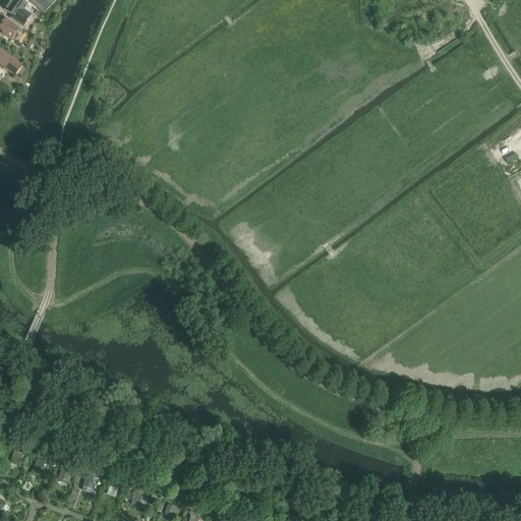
[(21,0),(10,0),(4,9),(4,10),(14,17),(13,19),(22,26),(30,15),(32,12),(23,6),(26,3),(21,0)]
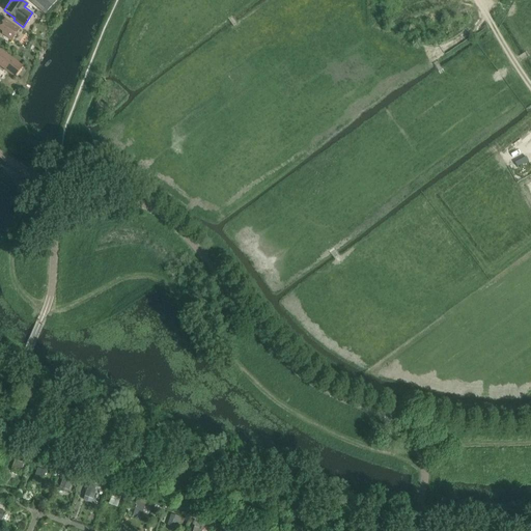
[(57,0),(27,0),(45,15),(57,1),(57,0)]
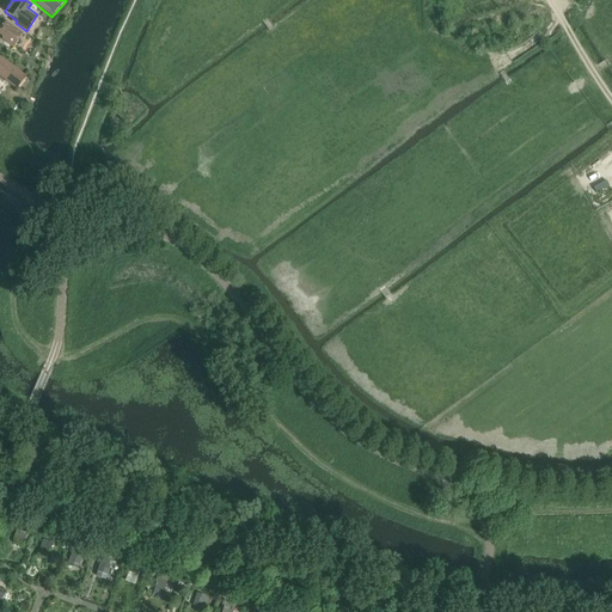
[(0,29),(0,38),(12,47),(20,34),(5,22),(0,29)]
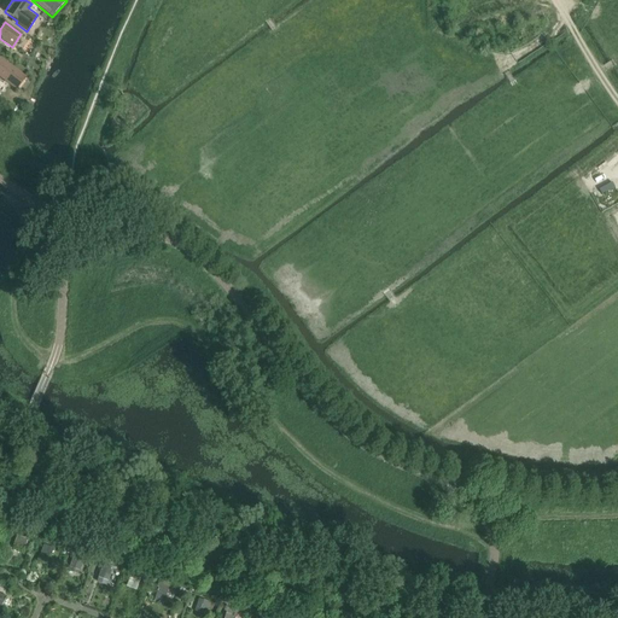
[(0,76),(17,89),(27,79),(0,58),(0,76)]
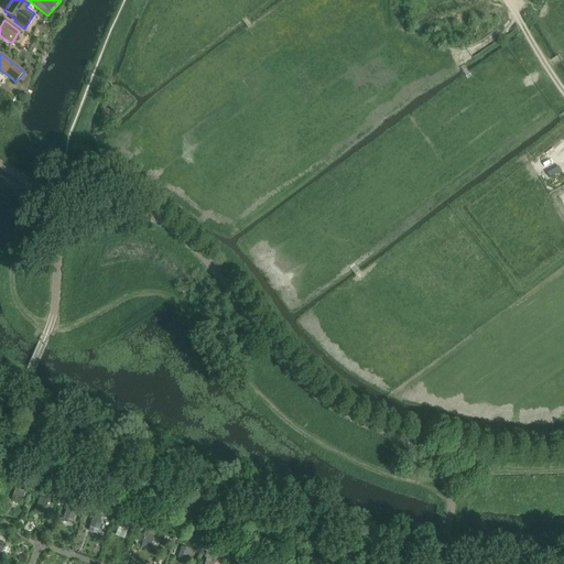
[(30,509),(35,494),(18,487),(11,502),(30,509)]
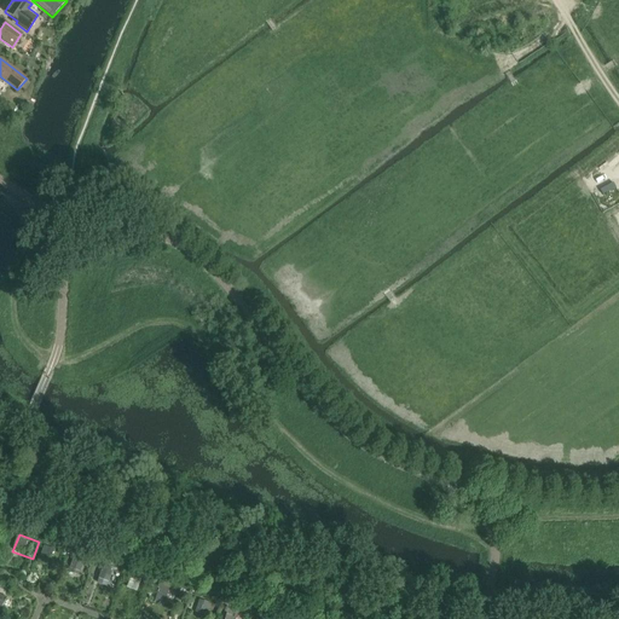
[(45,544),(41,555),(51,559),(56,548),(45,544)]
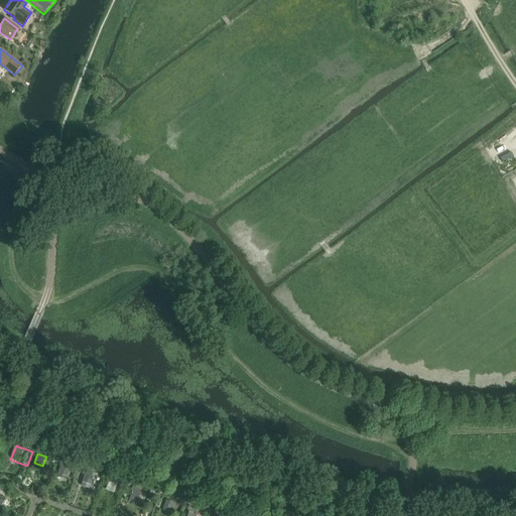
[(59,467),(60,478),(69,478),(69,467),(59,467)]
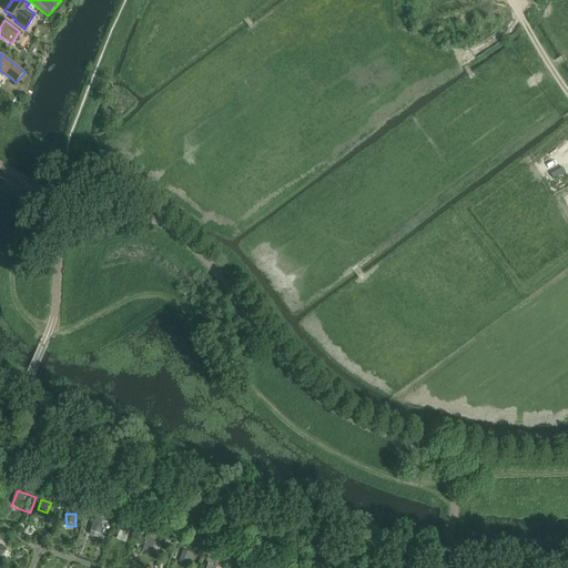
[(100,540),(103,524),(93,521),(89,538),(100,540)]
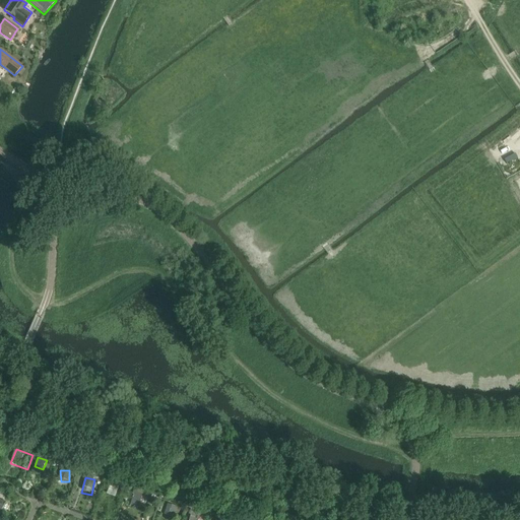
[(108,493),(116,496),(119,486),(111,484),(108,493)]
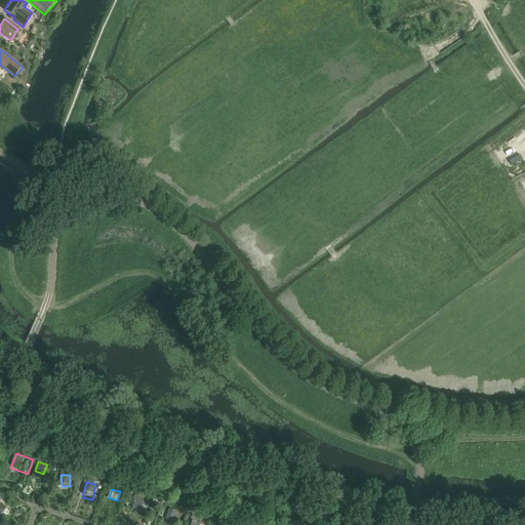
[(132,509),(140,511),(145,497),(136,495),(132,509)]
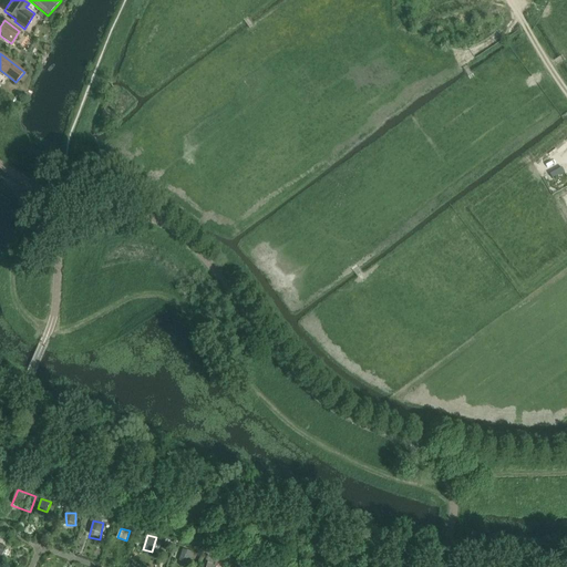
[(182,548),(179,560),(191,564),(193,550),(182,548)]
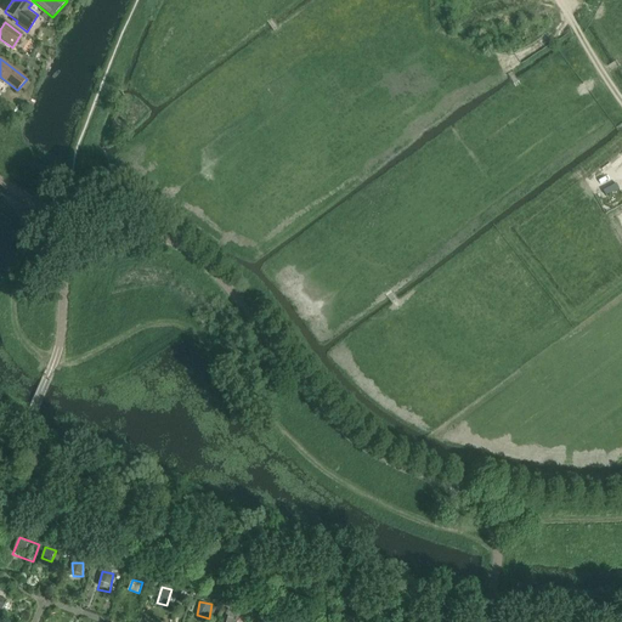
[(227,621),(237,621),(238,611),(230,610),(227,621)]
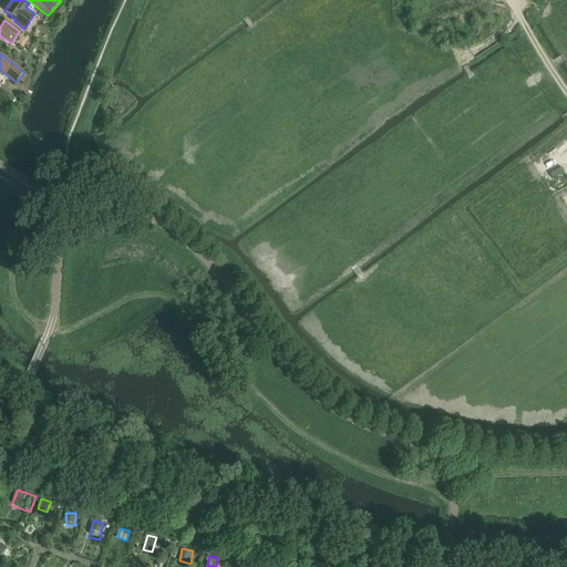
All buildings are outlined.
